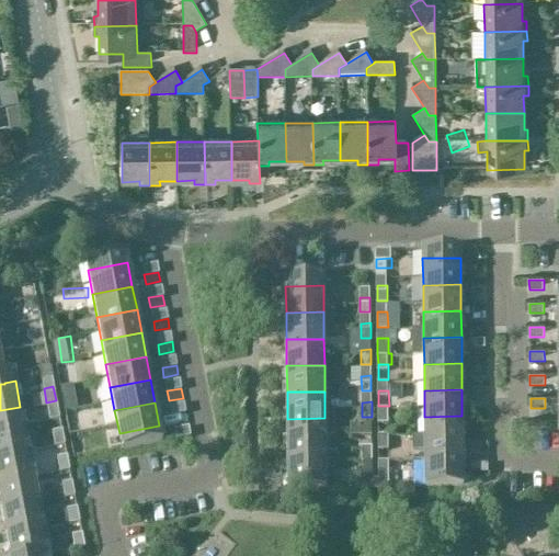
[(0,410),(0,438),(25,433),(20,407),(0,410)]
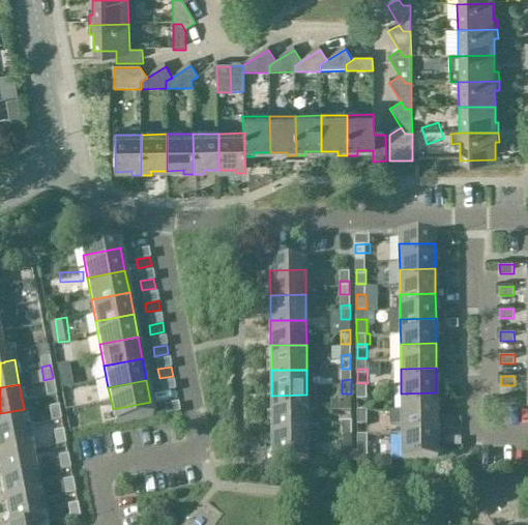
[(177,398),(175,388),(162,391),(164,400),(177,398)]
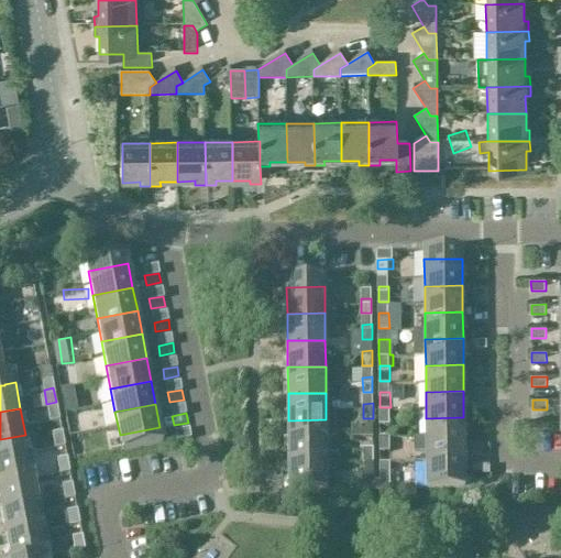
[(61,428),(58,414),(48,415),(52,429),(61,428)]
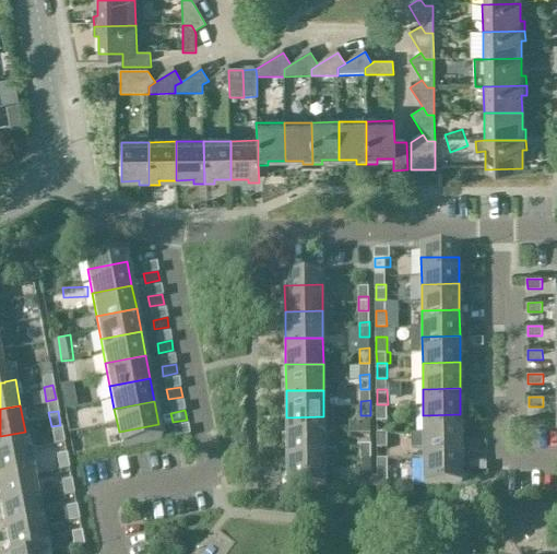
[(461,440),(460,414),(423,415),(424,441),(461,440)]
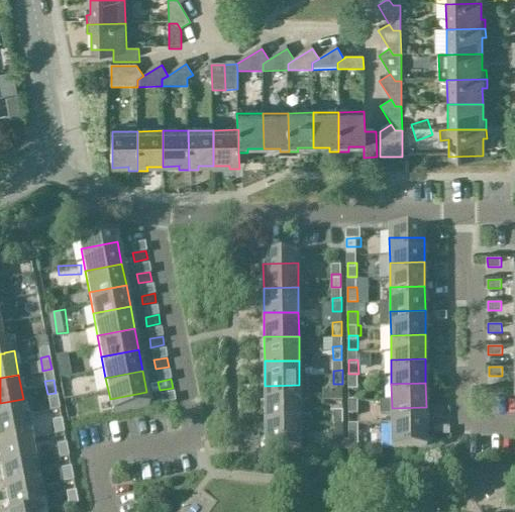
[(358,384),(348,384),(348,398),(358,398),(358,384)]
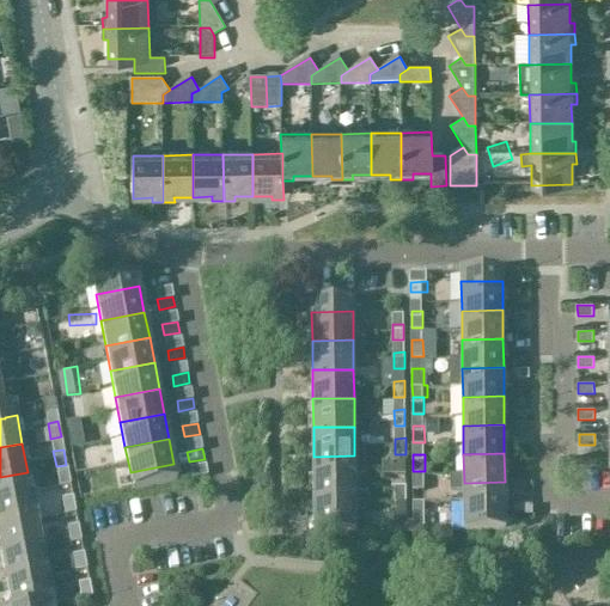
[(355,484),(354,455),(313,457),(315,485),(355,484)]
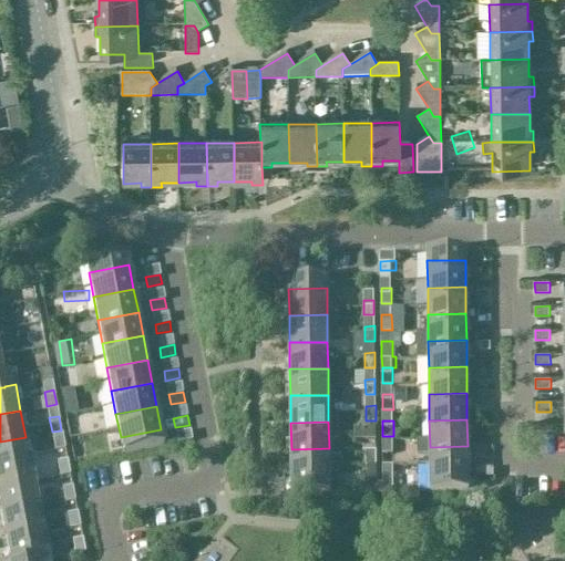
[(165,454),(161,429),(121,437),(125,461),(165,454)]
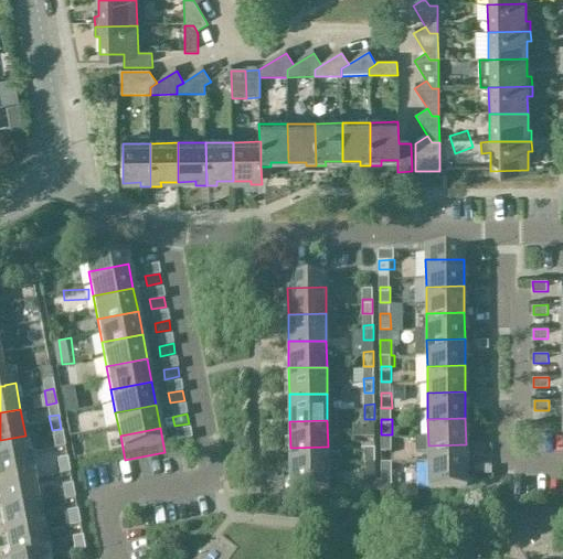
[(364,431),(364,442),(364,445),(374,445),(374,430),(364,431)]
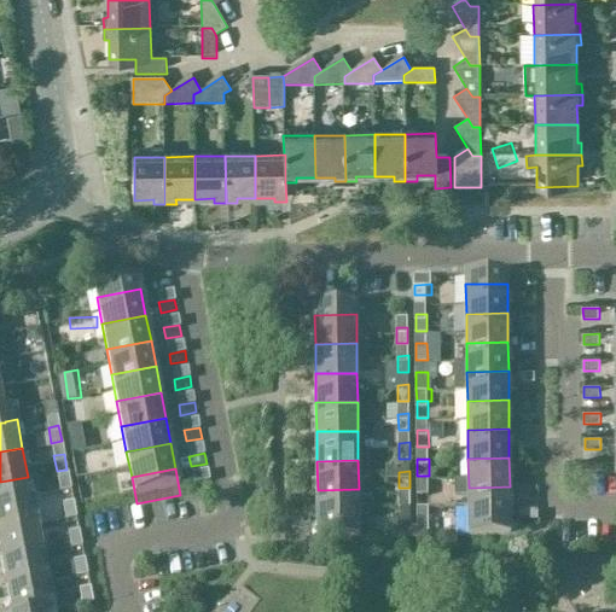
[(0,482),(0,511),(33,505),(28,477),(0,482)]
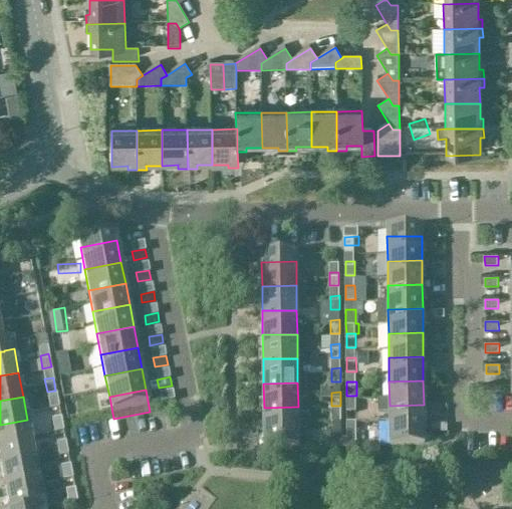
[(174,398),(161,401),(163,410),(176,407),(174,398)]
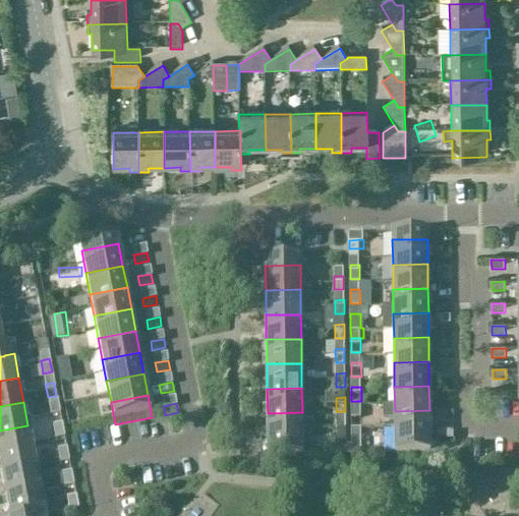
[(50,408),(52,421),(61,419),(58,406),(50,408)]
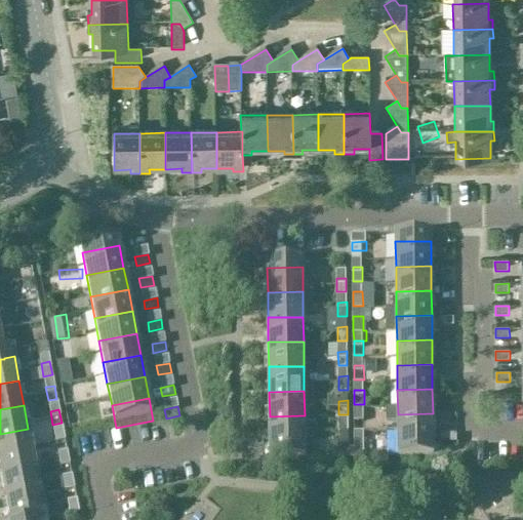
[(433,438),(433,413),(398,414),(398,438),(433,438)]
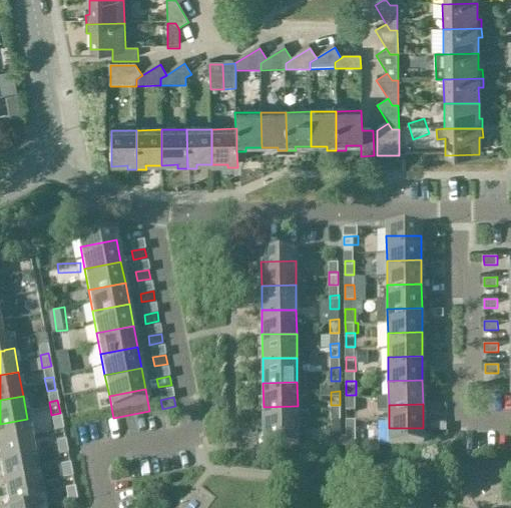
[(356,405),(346,405),(347,419),(356,419),(356,405)]
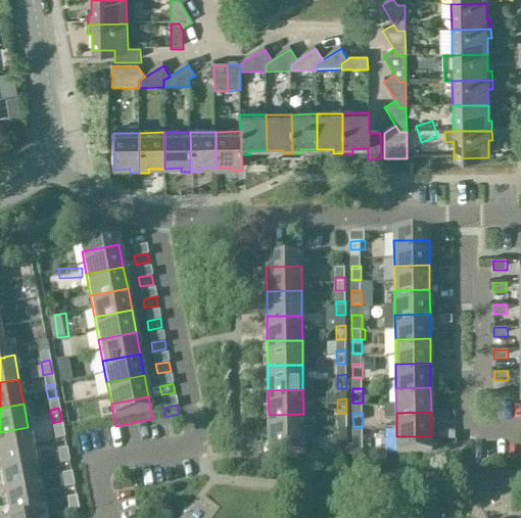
[(303,414),(269,415),(269,439),(303,438),(303,414)]
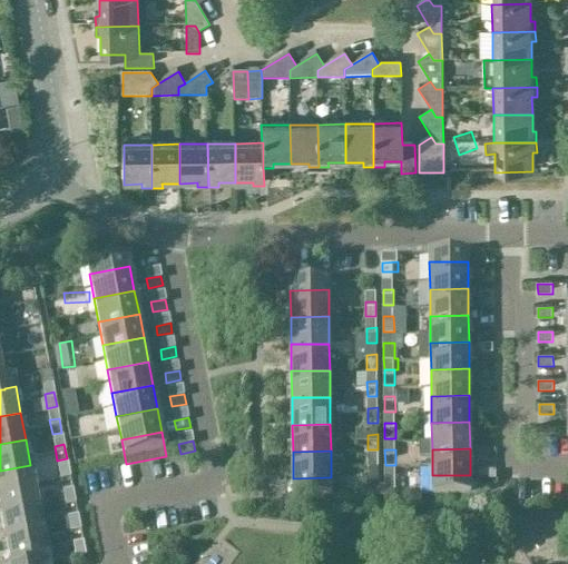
[(379,476),(378,462),(368,462),(369,476),(379,476)]
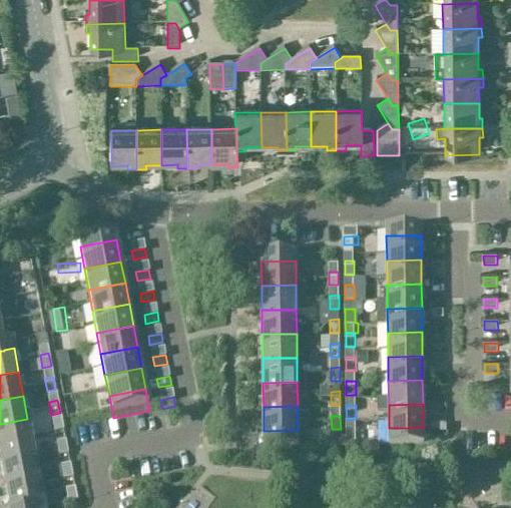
[(0,448),(32,443),(27,419),(0,424),(0,448)]
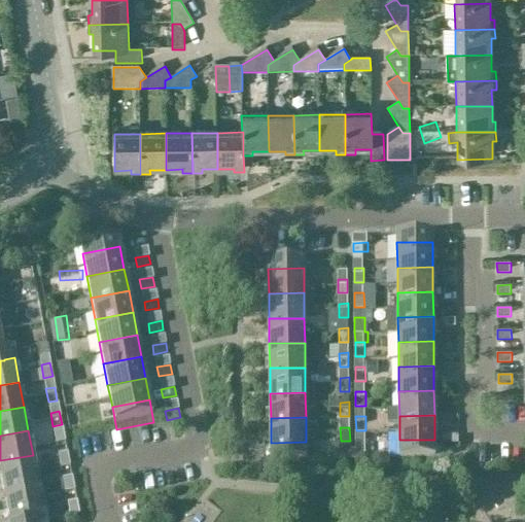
[(67,449),(65,440),(64,436),(55,437),(58,450),(67,449)]
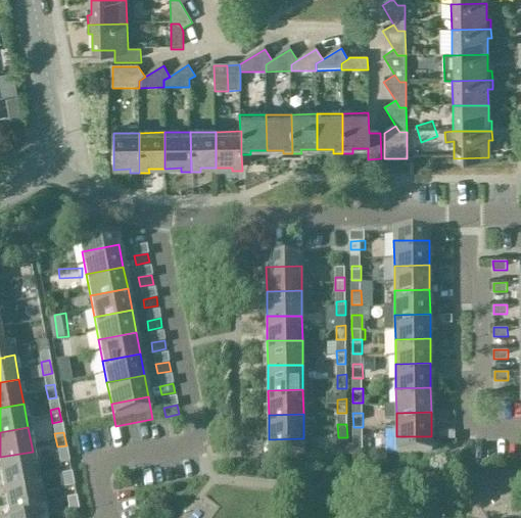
[(431,462),(431,436),(396,436),(396,462),(431,462)]
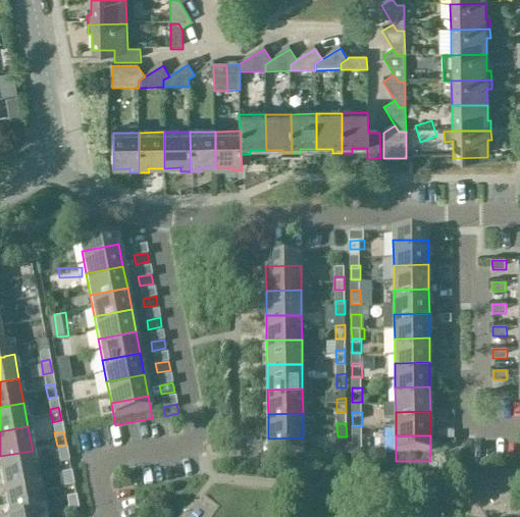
[(362,436),(353,436),(353,462),(363,462),(362,436)]
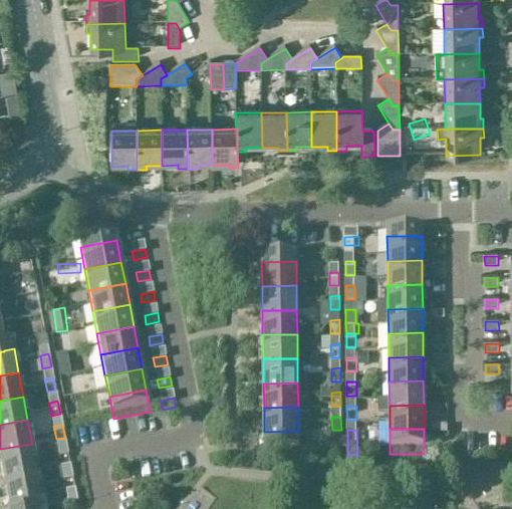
[(298,456),(298,431),(264,432),(264,456),(298,456)]
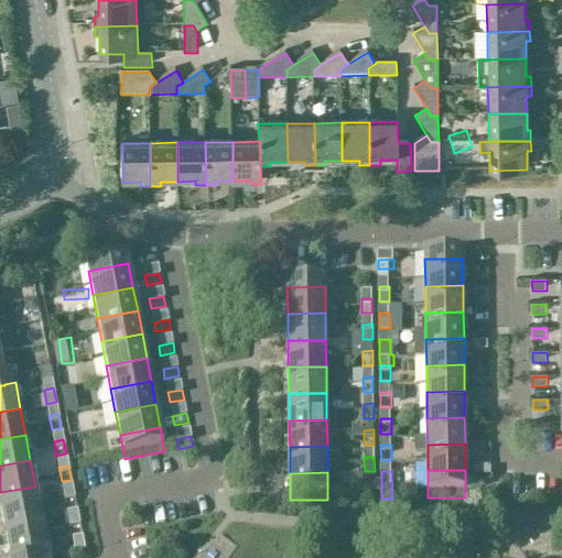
[(40,512),(35,487),(0,492),(0,506),(2,520),(40,512)]
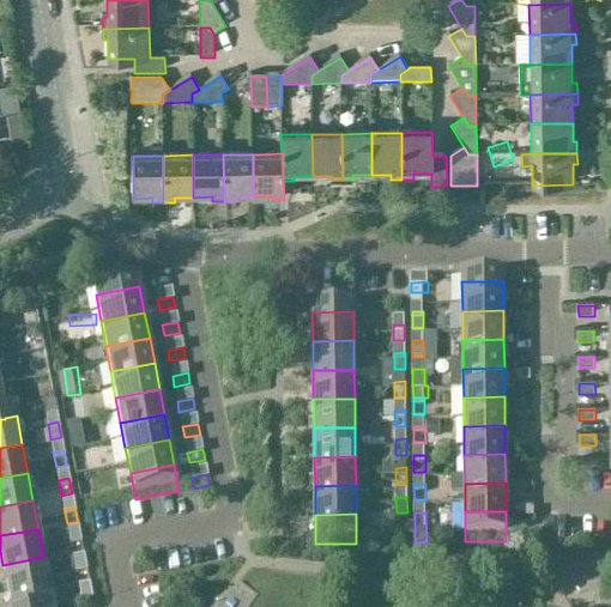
[(407,532),(391,532),(392,542),(407,542),(407,532)]
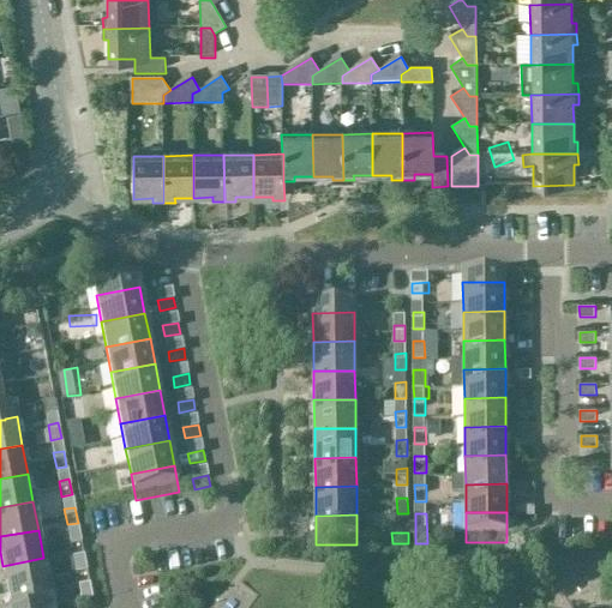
[(83,551),(81,535),(70,537),(72,553),(83,551)]
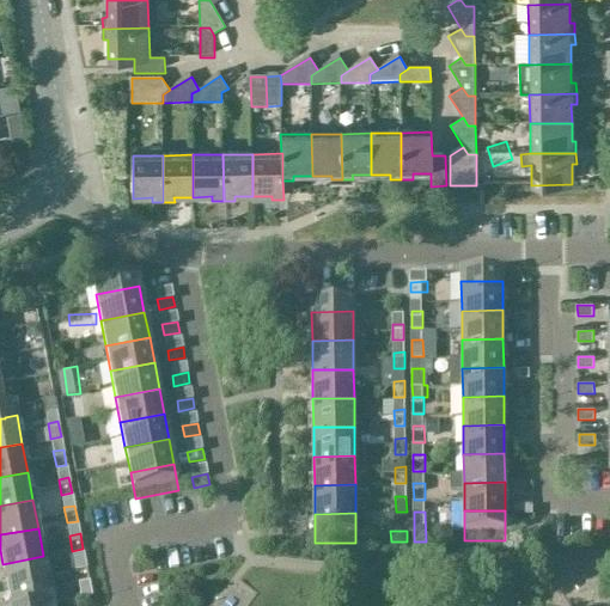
[(49,583),(43,556),(2,564),(8,592),(49,583)]
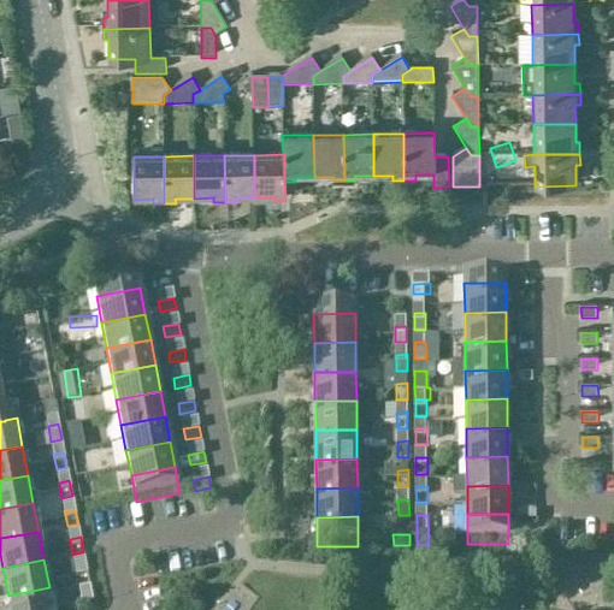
[(89,581),(86,566),(76,568),(78,584),(89,581)]
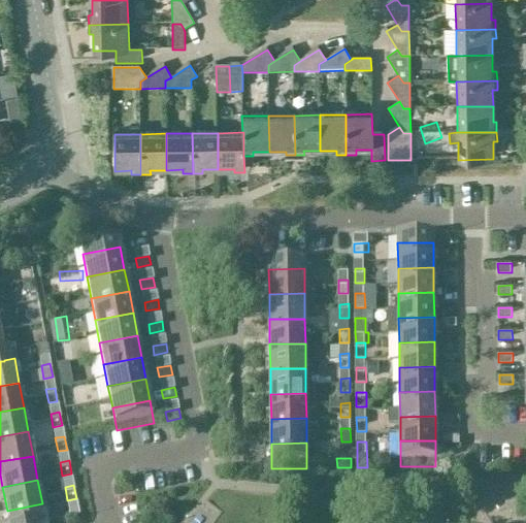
[(45,522),(42,503),(7,511),(8,522),(45,522)]
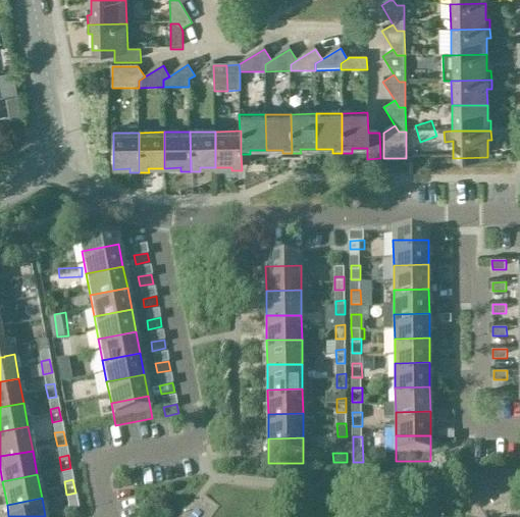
[(68,505),(71,516),(80,516),(78,504),(68,505)]
